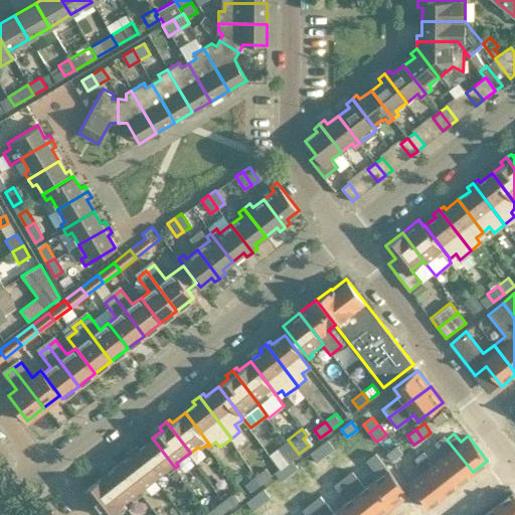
[(447,440),(444,435),(443,436),(444,438),(436,445),(444,455),(439,459),(458,484),(473,472),(447,440)]
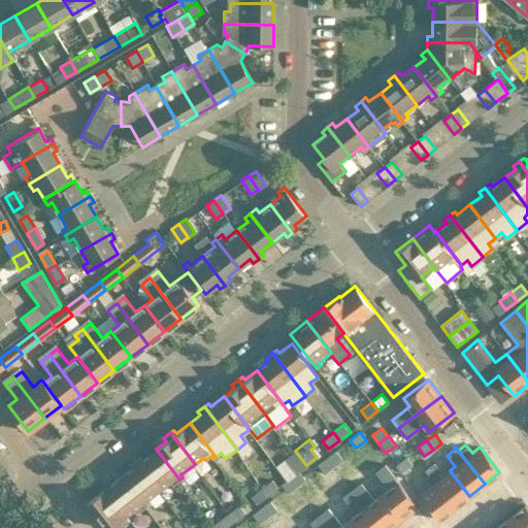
[(179,480),(156,449),(143,459),(140,456),(136,459),(161,491),(172,483),(173,485),(179,480)]
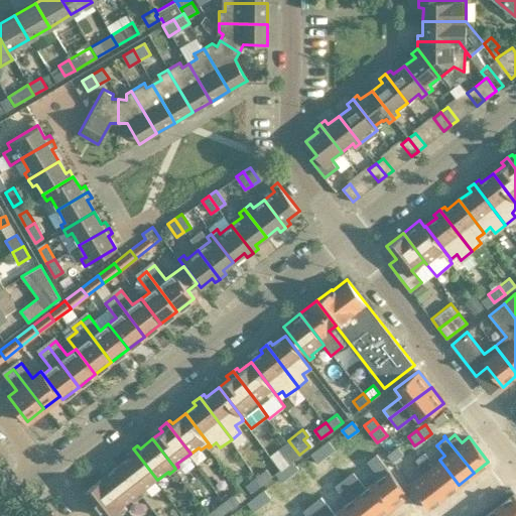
[(288,440),(270,456),(281,470),(283,467),(292,460),(299,455),(288,440)]
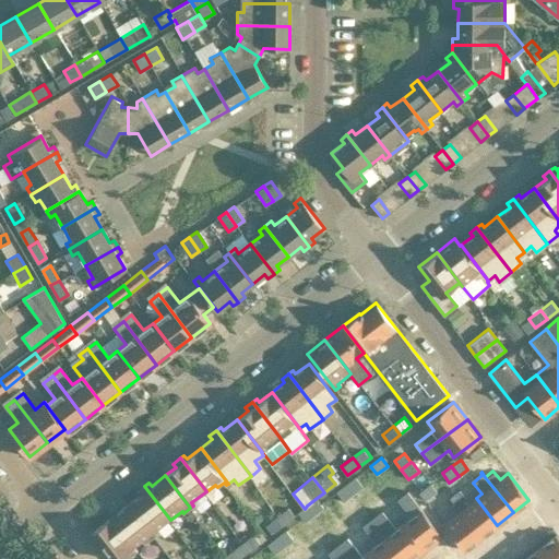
[(354,477),(345,484),(353,494),(361,487),(354,477)]
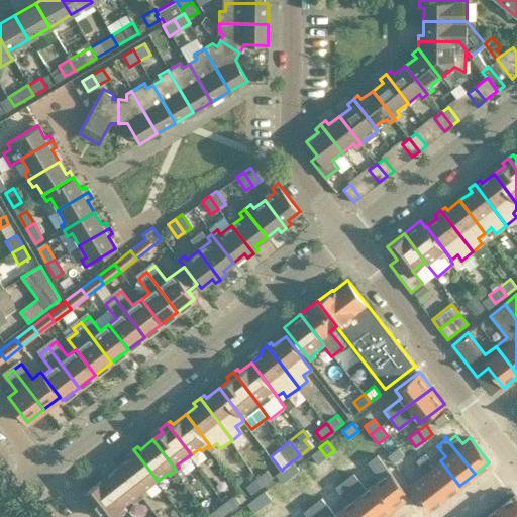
[(393,462),(403,454),(402,452),(406,449),(402,444),(388,455),(393,462)]
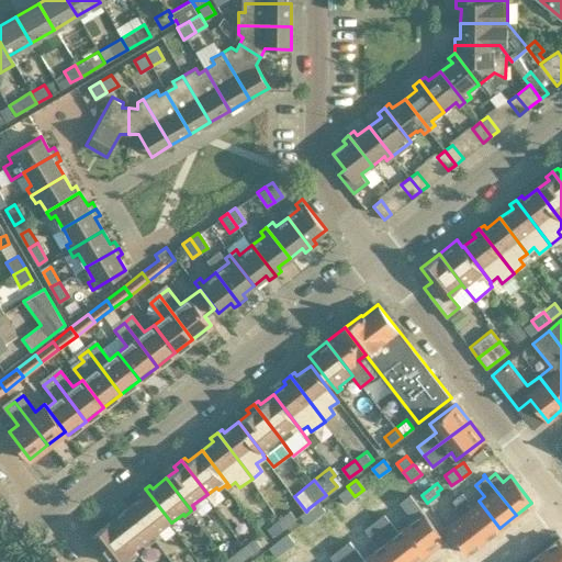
[(355,496),(347,486),(338,494),(346,504),(355,496)]
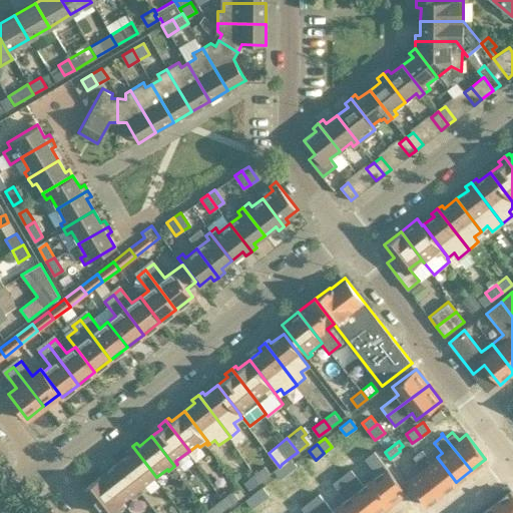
[(156,477),(132,446),(126,451),(128,454),(118,462),(141,492),(145,489),(143,486),(156,477)]
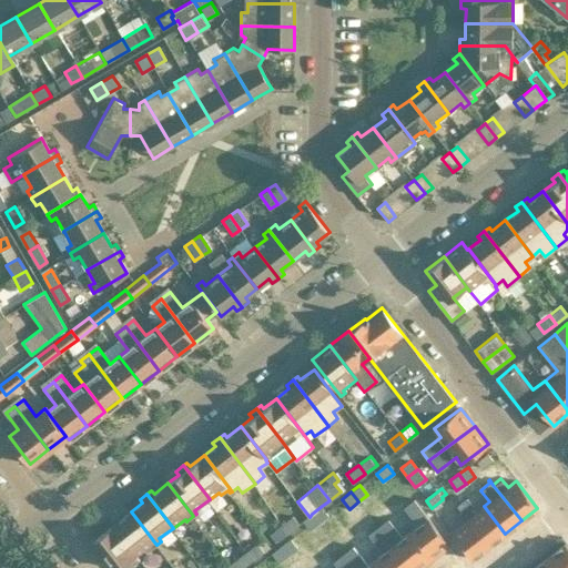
[(505,534),(484,506),(474,513),(469,508),(473,505),(467,498),(457,506),(462,511),(488,546),(505,534)]
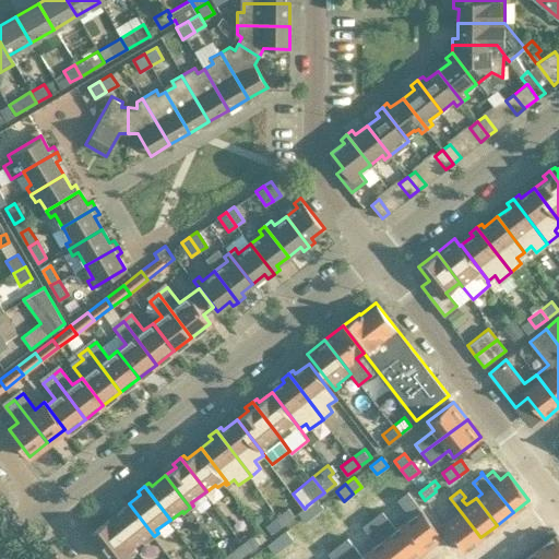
[(441,534),(421,509),(407,491),(397,500),(411,516),(404,522),(424,548),(441,534)]
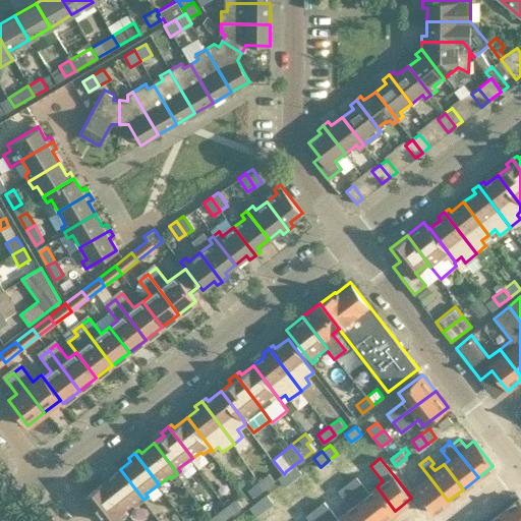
[(299,469),(295,464),(286,471),(293,480),(300,474),(297,470),(299,469)]
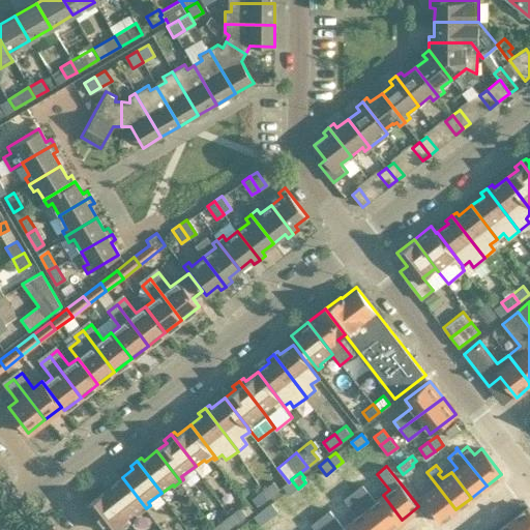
[(146,508),(122,477),(105,491),(126,519),(136,511),(137,514),(146,508)]
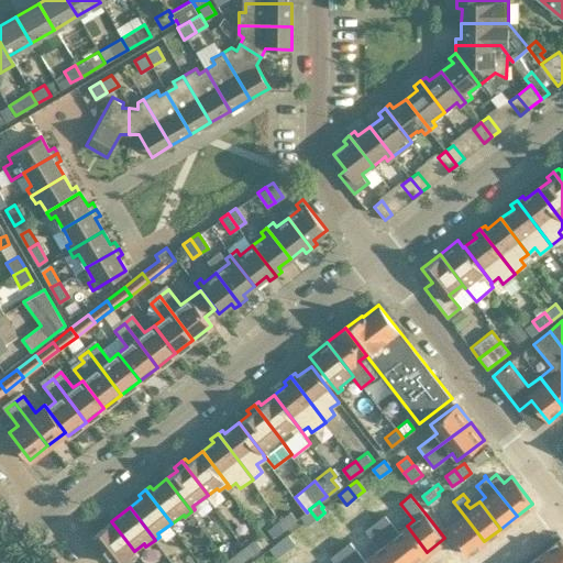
[(484,541),(457,507),(452,511),(457,518),(446,527),(467,554),(484,541)]
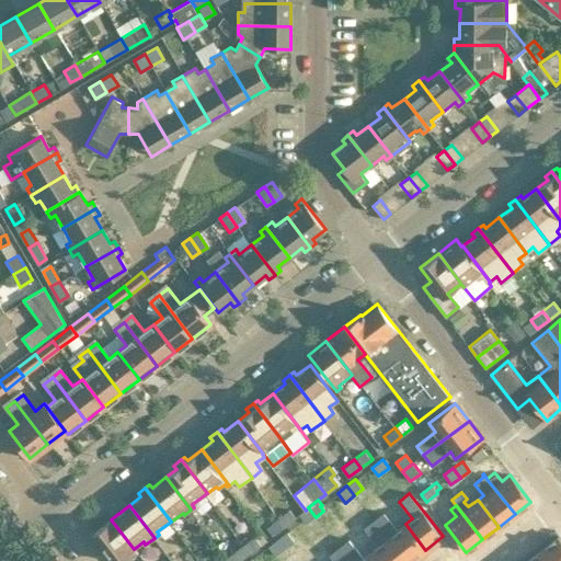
[(316,517),(308,507),(306,511),(299,515),(306,524),(316,517)]
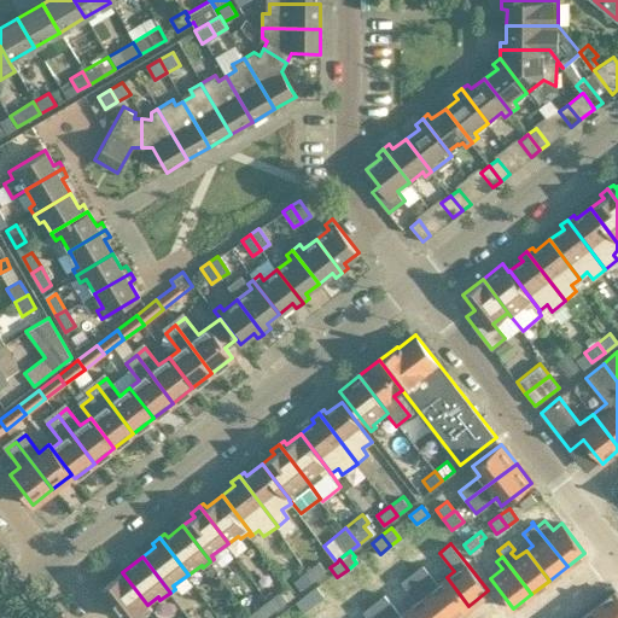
[(319,561),(310,567),(318,576),(325,570),(319,561)]
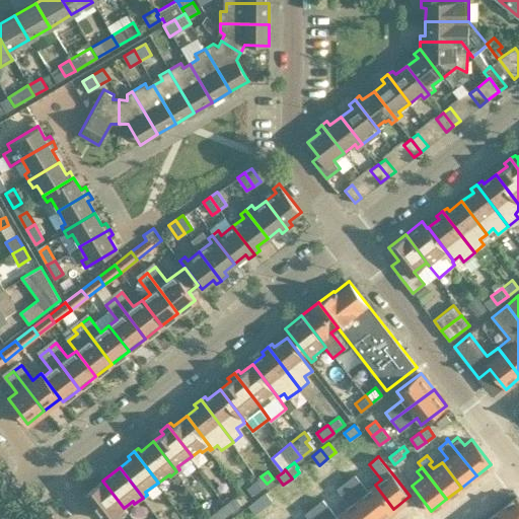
[(380,518),(393,509),(375,485),(368,491),(355,473),(346,480),(375,518),(380,518)]
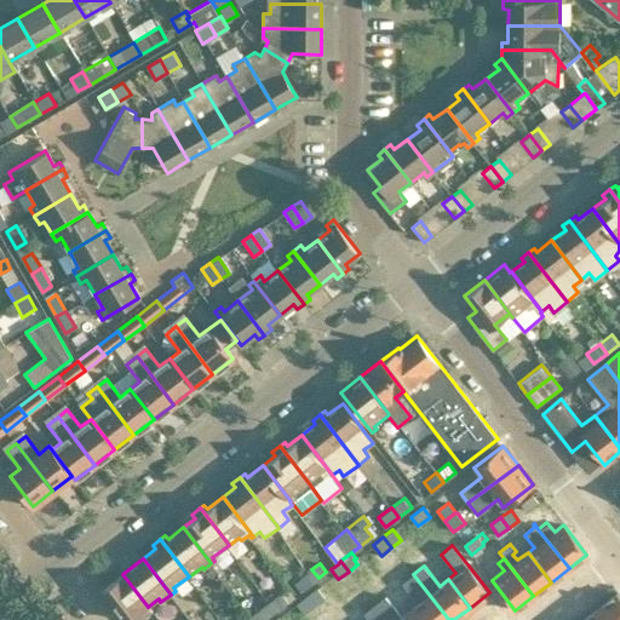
[(302,591),(319,578),(311,569),(294,583),(302,591)]
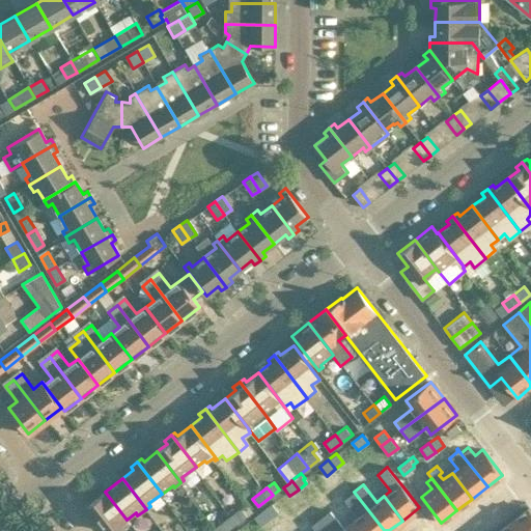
[(127,520),(105,492),(88,505),(108,530),(120,530),(130,524),(127,520)]
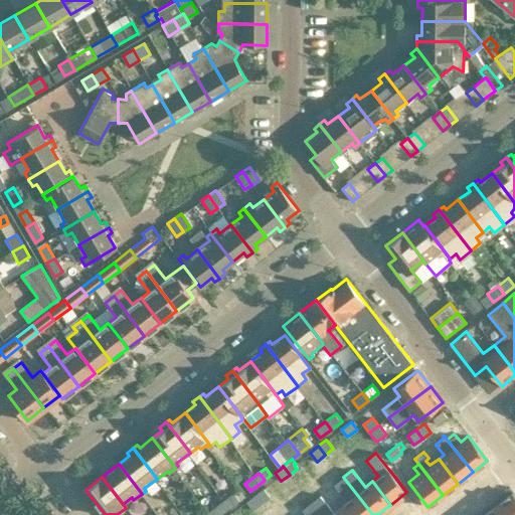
[(372,514),(343,477),(334,484),(347,501),(340,506),(347,514),(372,514)]
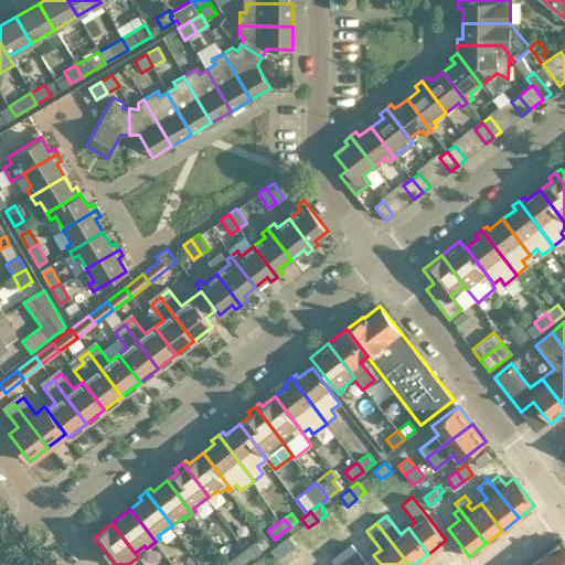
[(296,546),(287,535),(278,543),(286,554),(296,546)]
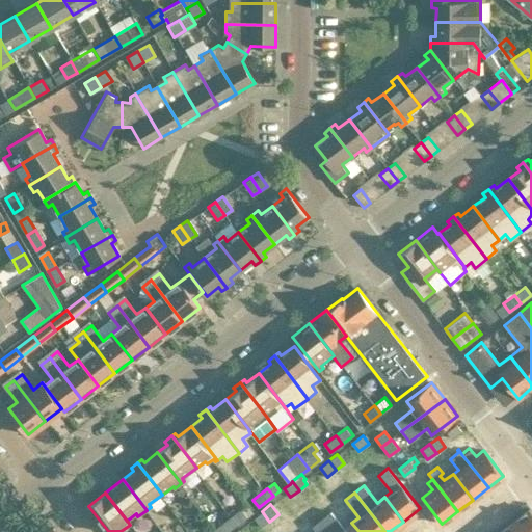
[(240,508),(234,513),(240,522),(246,516),(240,508)]
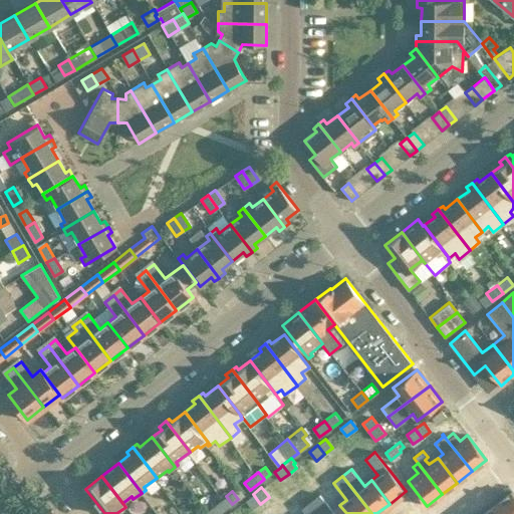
[(513,513),(513,495),(511,492),(497,503),(505,513),(513,513)]
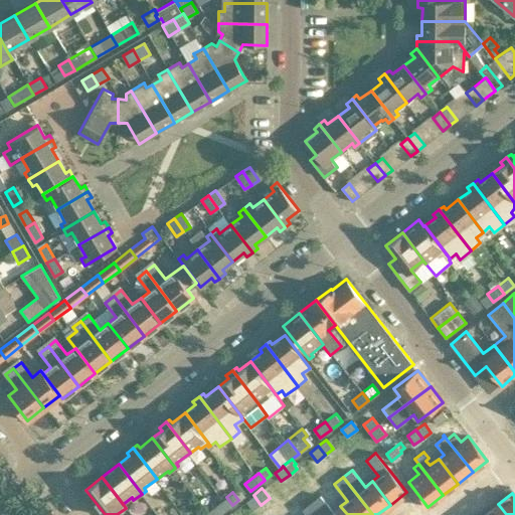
[(261,505),(253,495),(245,502),(253,511),(261,505)]
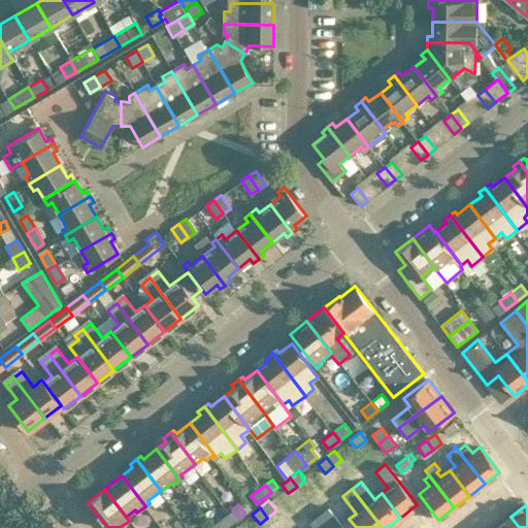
[(356,527),(349,519),(341,525),(327,507),(319,515),(329,527),(356,527)]
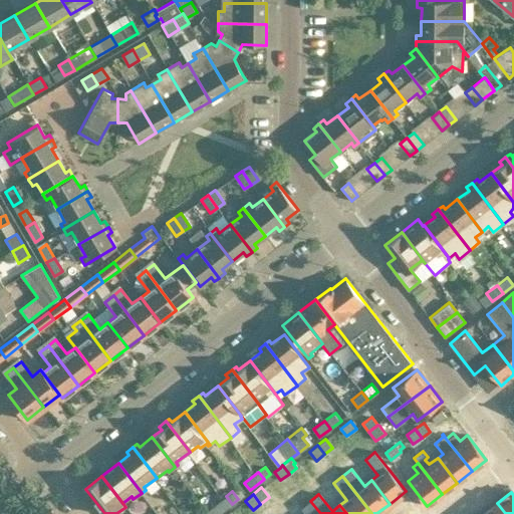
[(216,513),(218,513),(232,504),(226,496),(212,508),(216,513)]
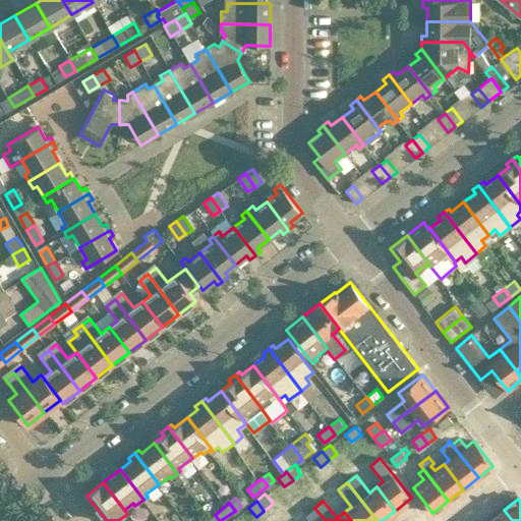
[(325,520),(314,508),(305,515),(309,520),(325,520)]
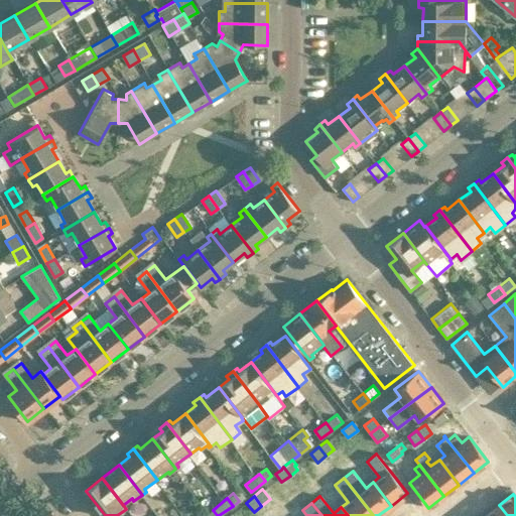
[(507,515),(499,505),(484,515),(507,515)]
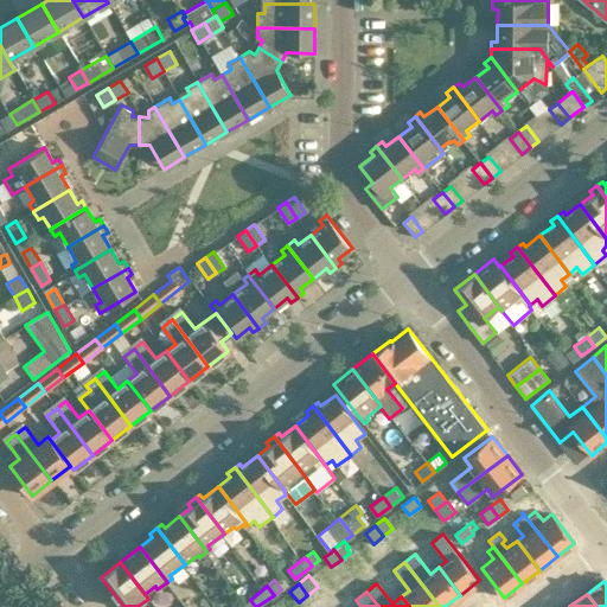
[(315,606),(317,606),(334,606),(327,596),(315,606)]
